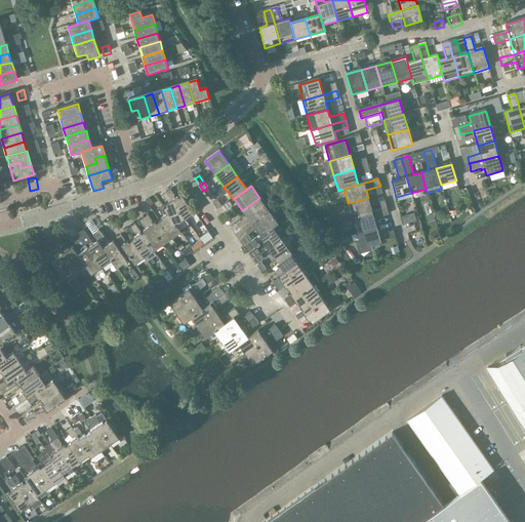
[(182,195),(182,196),(178,198),(177,197),(175,198),(171,191),(166,194),(185,219),(194,213),(182,195)]
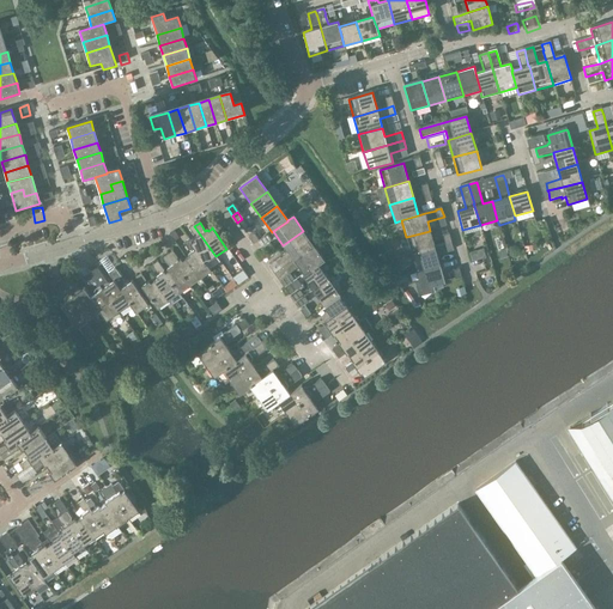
[(205,263),(206,263),(216,256),(194,226),(189,230),(195,238),(193,239),(194,242),(192,243),(192,244),(205,263)]
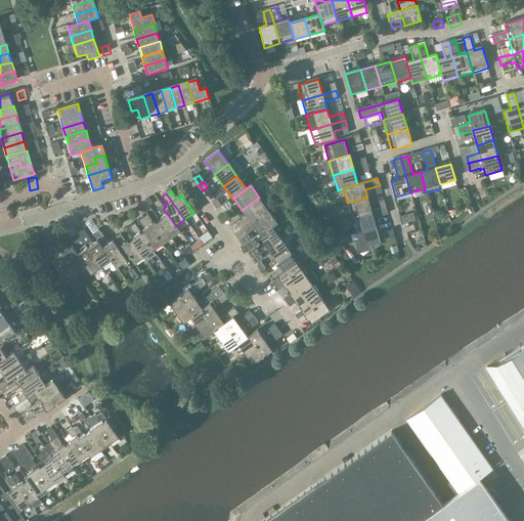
[(251,223),(268,211),(259,198),(242,210),(247,217),(230,228),(234,234),(239,231),(244,228),(251,223)]
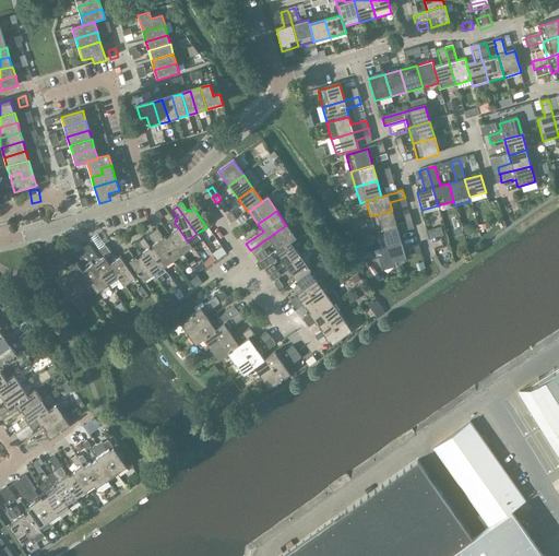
[(376,233),(396,226),(392,211),(370,216),(376,233)]
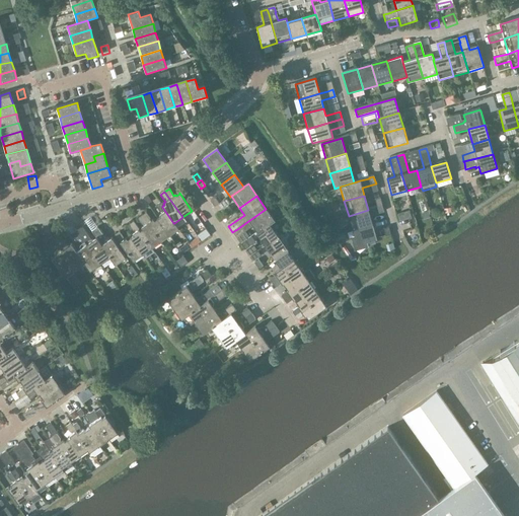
[(215,208),(219,205),(214,199),(210,202),(215,208)]
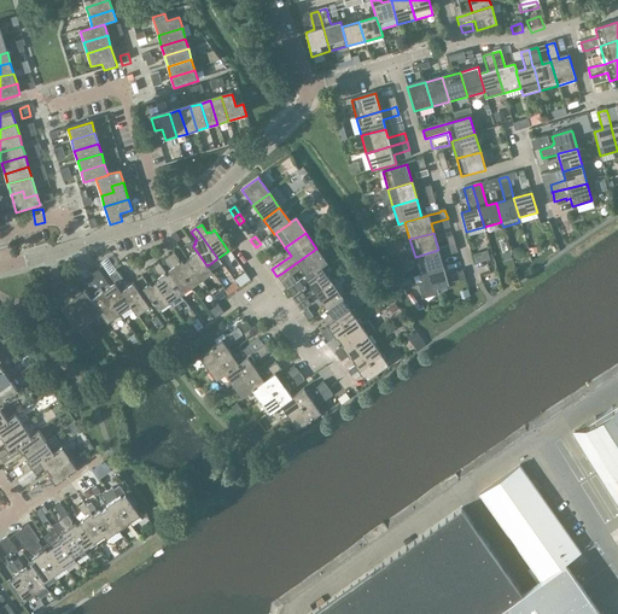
[(193,246),(193,245),(192,243),(186,247),(192,255),(190,257),(191,258),(187,261),(202,281),(214,273),(208,265),(207,265),(193,246)]
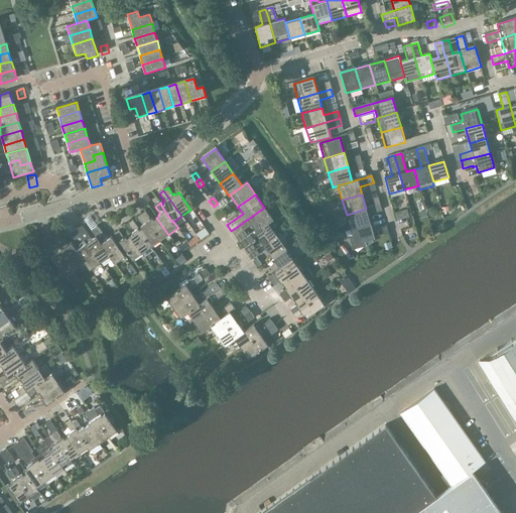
[(368,216),(381,212),(382,212),(380,205),(375,207),(375,206),(366,209),(347,215),(351,229),(371,224),(368,216)]
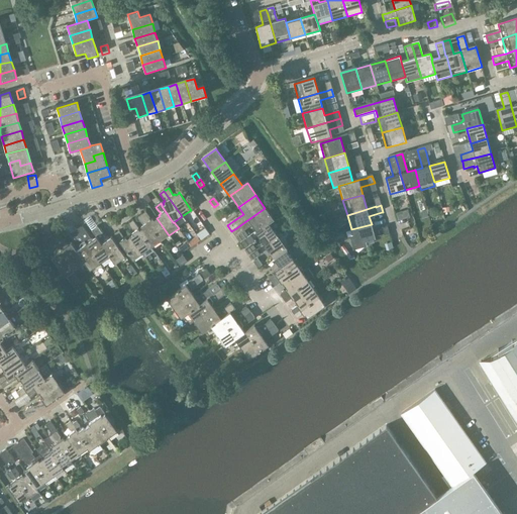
[(223,210),(227,215),(231,212),(227,207),(223,210)]
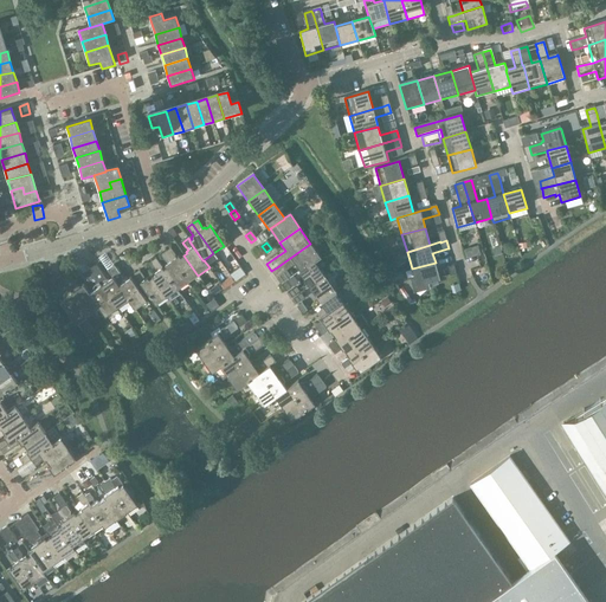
[(290,258),(282,264),(277,267),(271,271),(276,278),(287,271),(287,270),(295,264),(301,272),(315,261),(315,263),(321,258),(310,244),(290,258)]
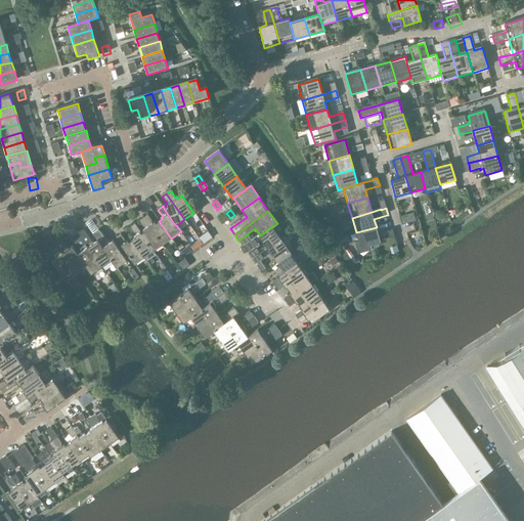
[(159,221),(158,222),(156,223),(155,222),(154,223),(148,216),(144,219),(162,245),(171,239),(159,221)]
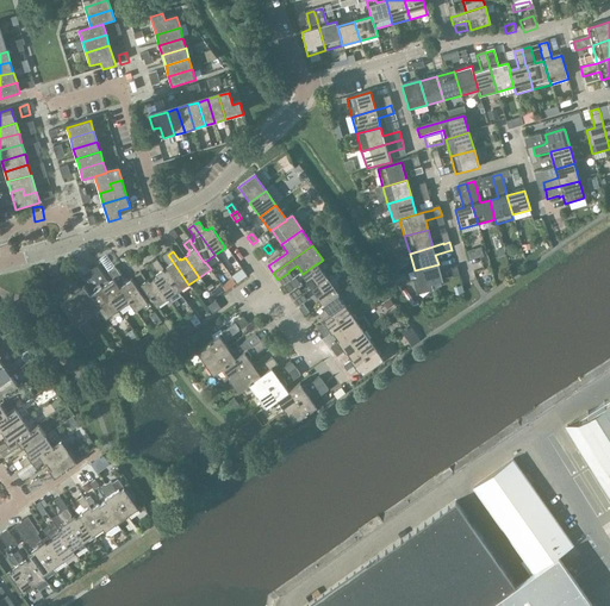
[(179,292),(188,285),(168,255),(163,258),(168,267),(166,268),(168,269),(165,272),(179,292)]
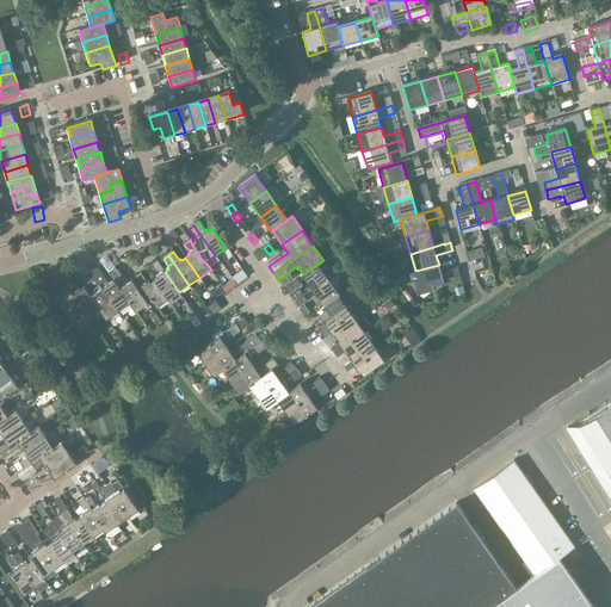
[(158,262),(153,266),(158,274),(156,276),(156,277),(154,279),(168,301),(172,304),(181,297),(179,292),(165,272),(158,262)]
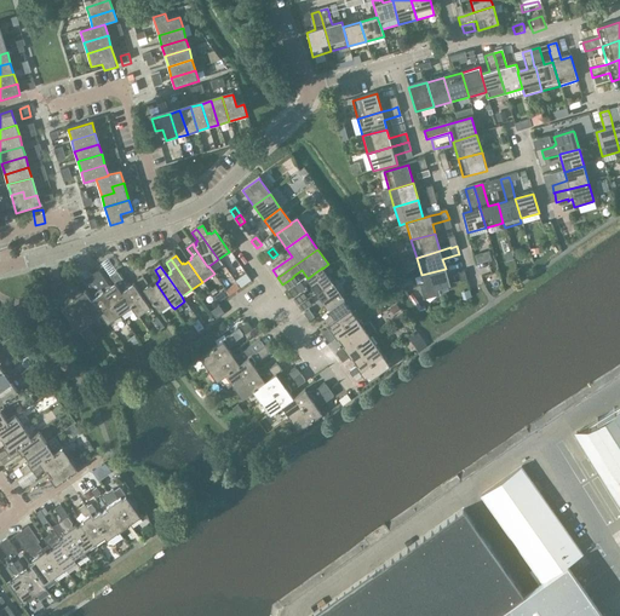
[(333,283),(322,269),(322,268),(308,278),(305,280),(316,294),(333,283)]
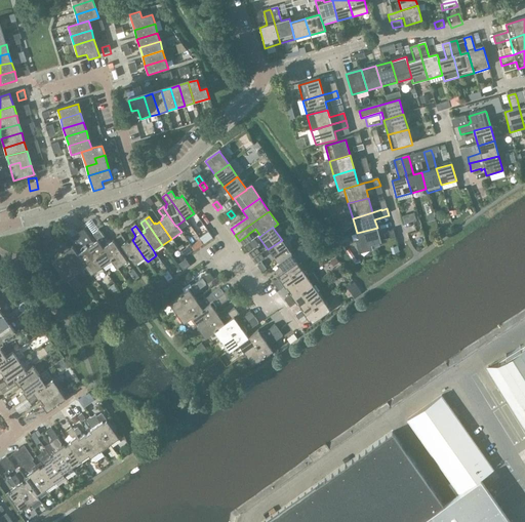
[(372,251),(370,245),(381,242),(377,228),(357,233),(359,241),(356,242),(359,255),(372,251)]
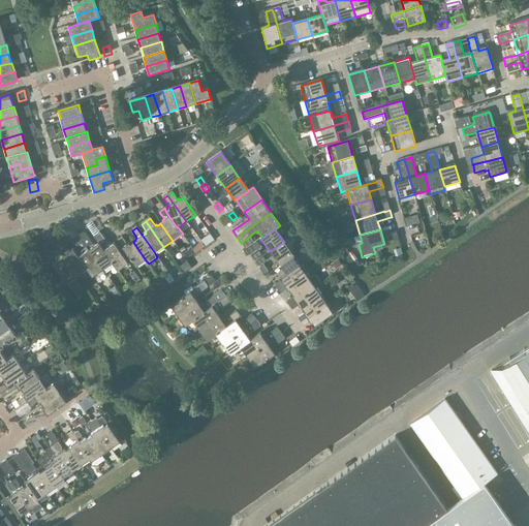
[(98,243),(98,244),(96,245),(93,245),(85,233),(79,237),(102,270),(113,263),(98,243)]
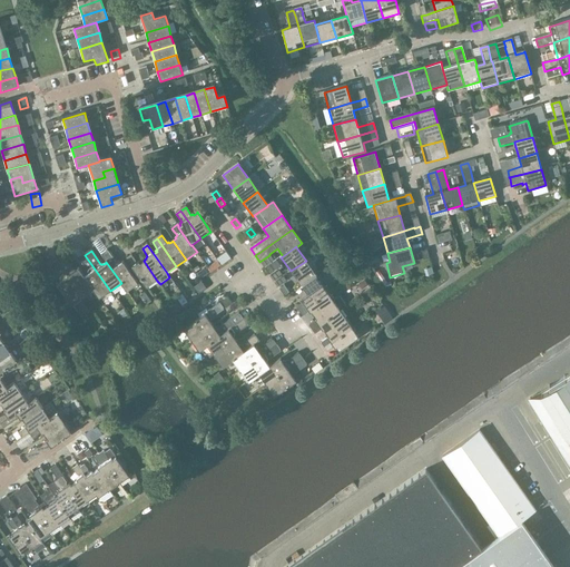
[(123,262),(121,262),(116,264),(108,252),(101,256),(106,263),(106,262),(121,283),(127,292),(138,283),(123,262)]
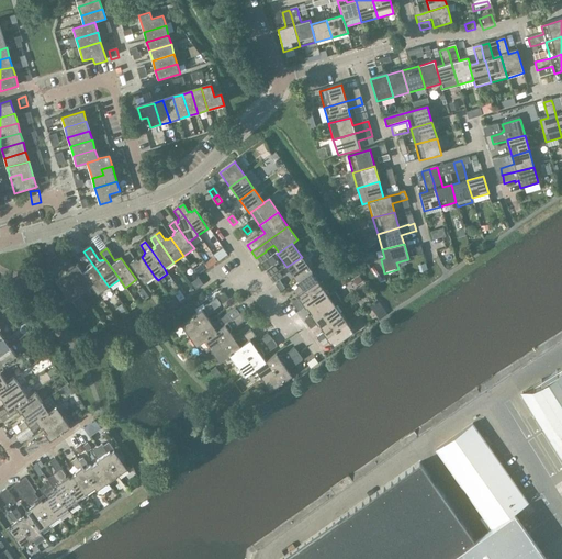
[(98,294),(109,287),(83,252),(78,256),(87,268),(86,271),(83,274),(92,287),(98,294)]
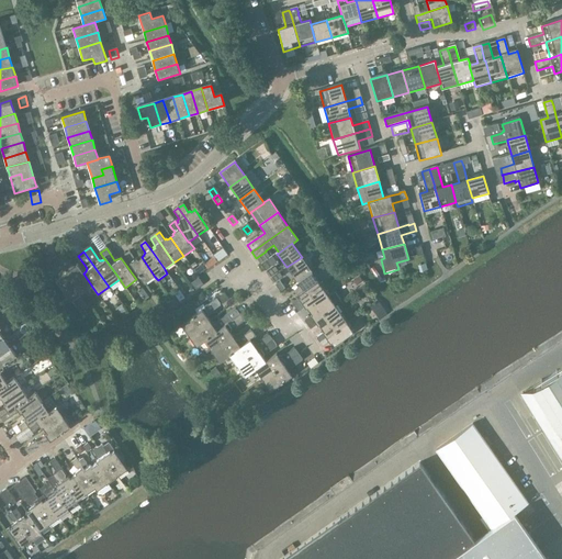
[(155,277),(142,257),(138,259),(137,258),(135,259),(130,253),(125,256),(144,283),(155,277)]
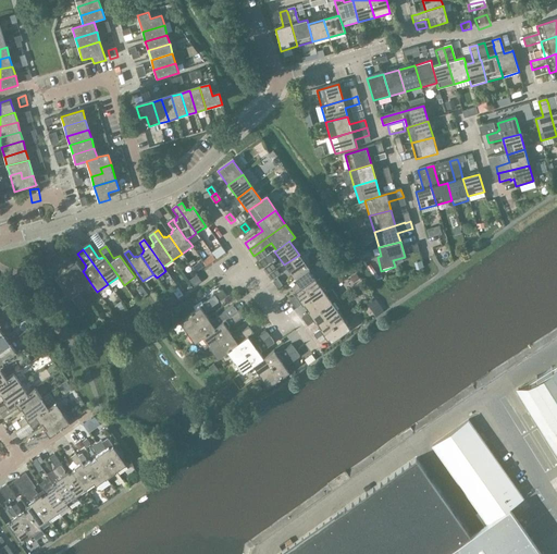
[(83,271),(77,262),(73,265),(71,265),(62,253),(56,257),(81,292),(91,284),(83,271)]
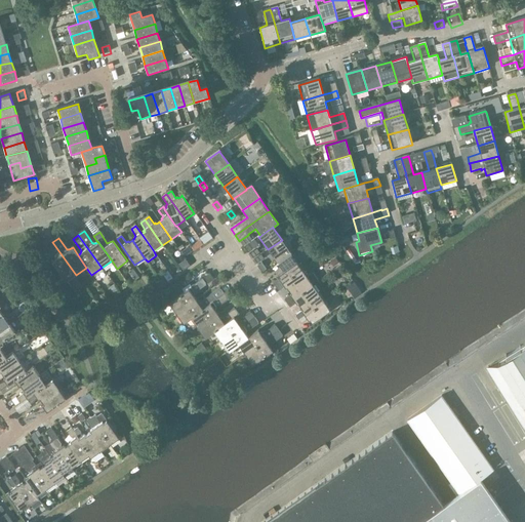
[(277,263),(290,252),(282,240),(268,249),(277,263)]
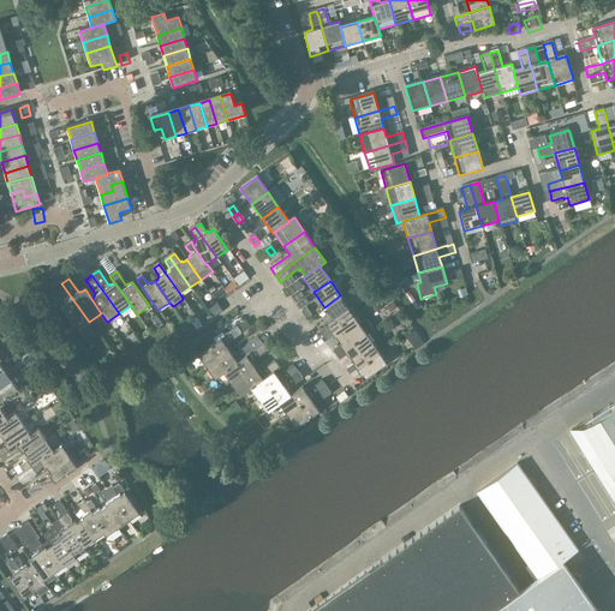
[(77,330),(89,322),(61,283),(55,287),(65,301),(64,304),(60,307),(77,330)]
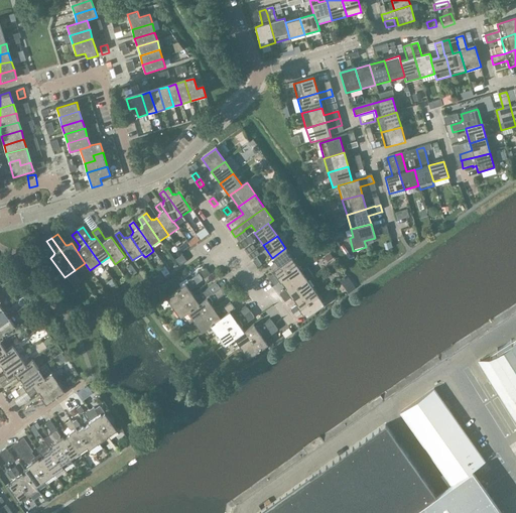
[(239,243),(244,249),(248,246),(244,240),(239,243)]
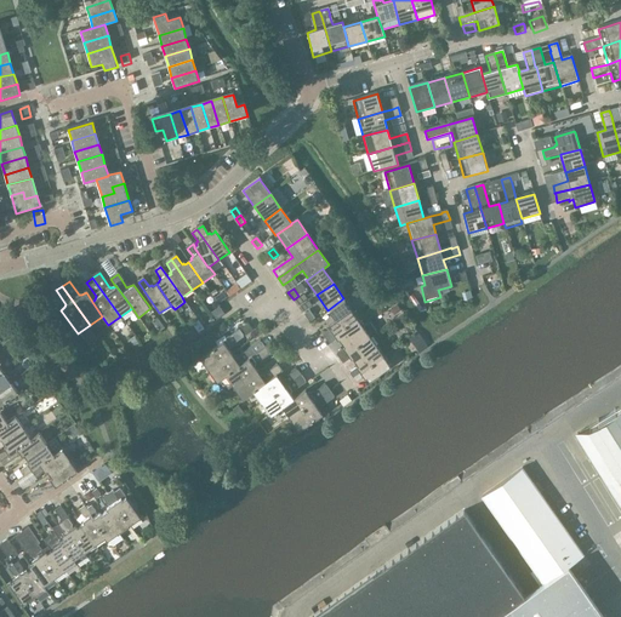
[(357,319),(348,307),(345,301),(329,312),(334,320),(328,325),(330,329),(330,330),(330,331),(324,336),(326,340),(357,319)]
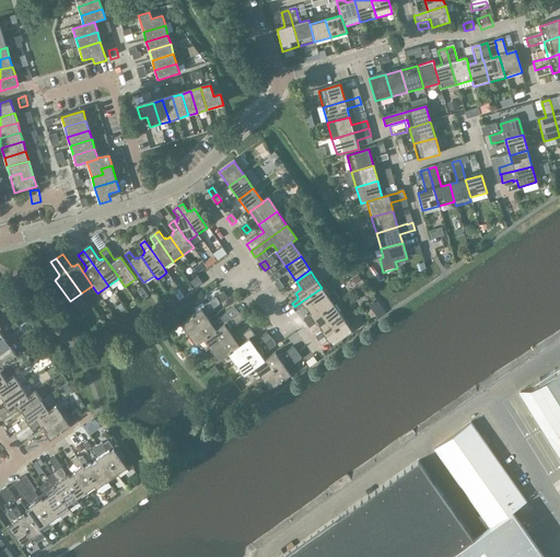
[(279,291),(283,288),(279,281),(275,285),(279,291)]
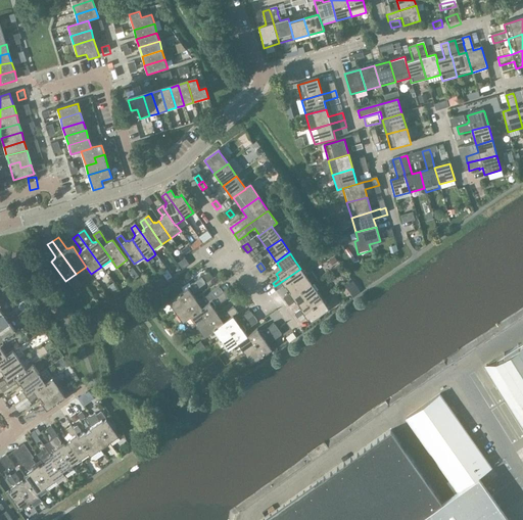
[(287,290),(306,277),(300,269),(275,286),(278,290),(284,286),(284,287),(285,287),(287,290)]
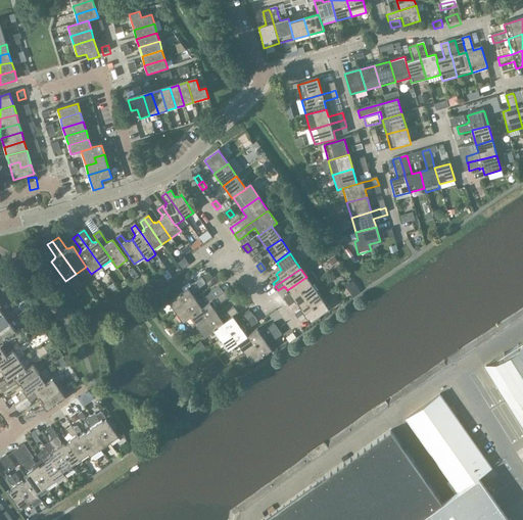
[(286,302),(312,285),(318,281),(312,273),(306,277),(287,290),(289,293),(289,294),(284,298),(286,302)]
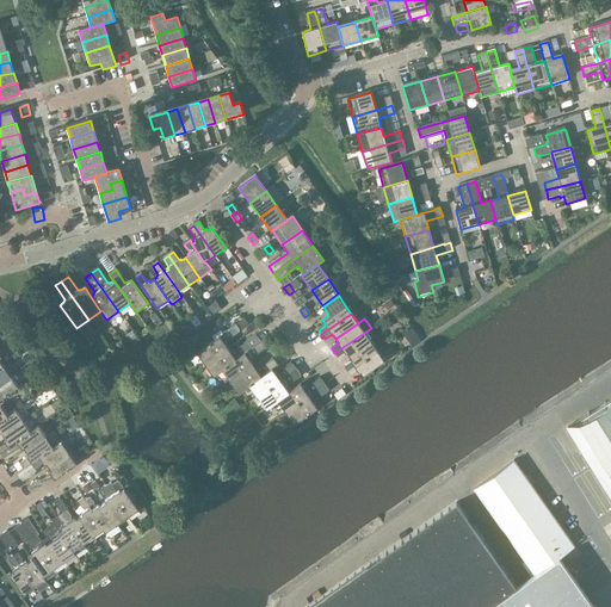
[(205,365),(228,348),(226,345),(227,341),(240,332),(235,326),(196,353),(205,365)]
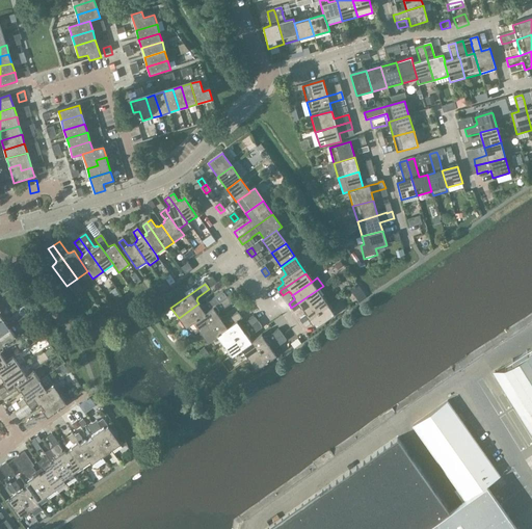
[(303,311),(323,297),(317,290),(291,308),(294,312),(300,308),(300,309),(301,308),(303,311)]
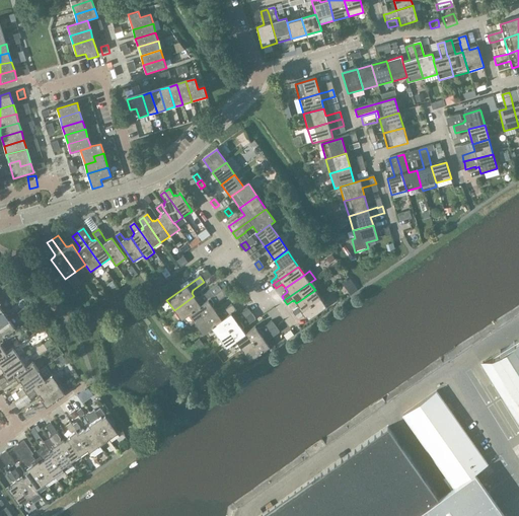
[(189,314),(221,291),(218,286),(199,299),(196,299),(194,296),(174,310),(181,320),(189,315),(189,314)]
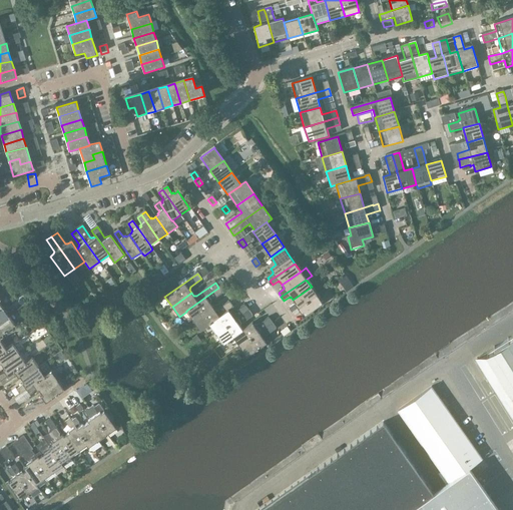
[(292,313),(317,295),(312,287),(293,300),(296,304),(295,304),(296,305),(290,309),(292,313)]
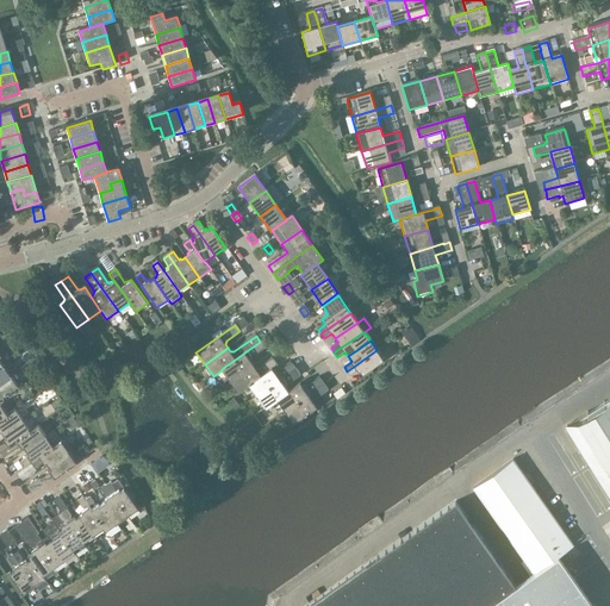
[(230,381),(254,364),(251,361),(251,358),(265,349),(260,342),(222,369),(222,370),(230,381)]
